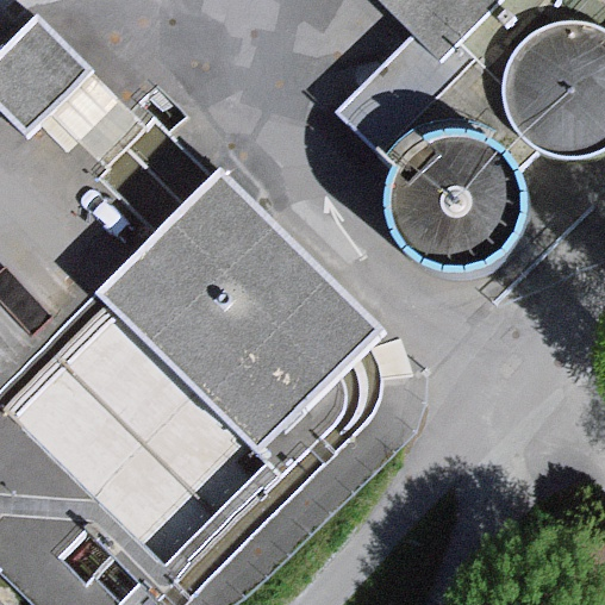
[(378,0),(437,64),(461,44),(474,56),(378,151),(397,173),(393,181),(388,203),(391,225),(400,244),(417,261),(436,270),(459,274),(481,269),(500,259),(516,242),(524,220),(525,198),(519,175),(515,168),(535,148),(550,156),(573,160),(594,155),(604,149),(604,0),(378,0)]
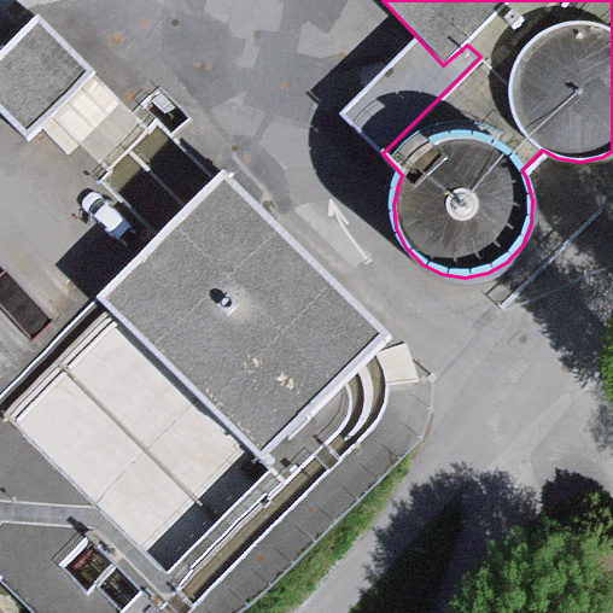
[(85,66),(34,16),(0,48),(0,103),(24,127),(85,66)]
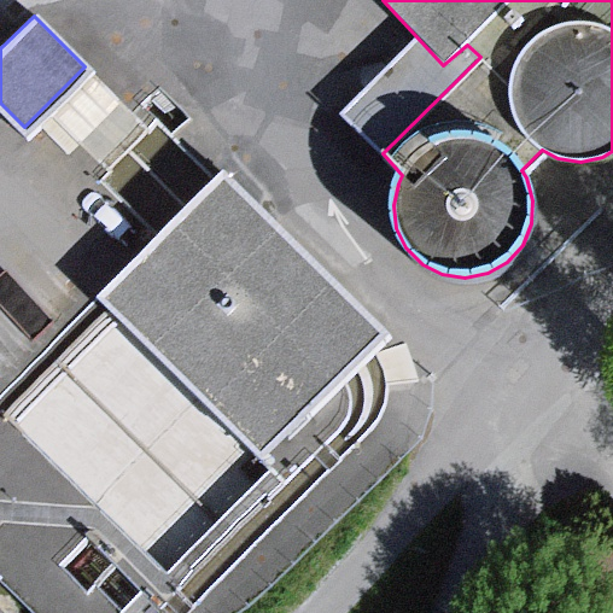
[(386,333),(222,168),(95,297),(262,460),(386,333)]
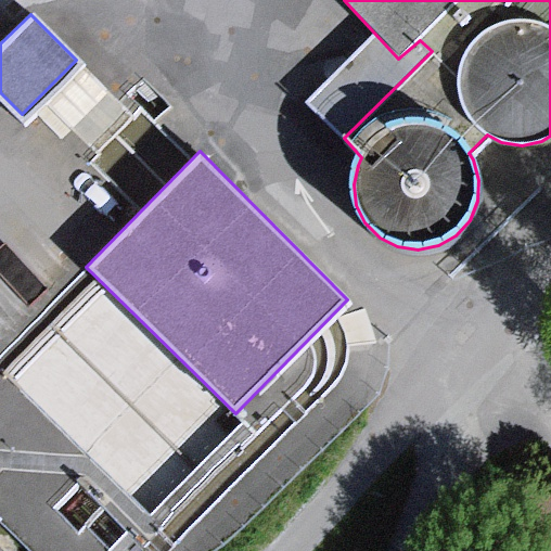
[(235,413),(86,267),(0,356),(0,367),(145,511),(241,419),(235,413)]
